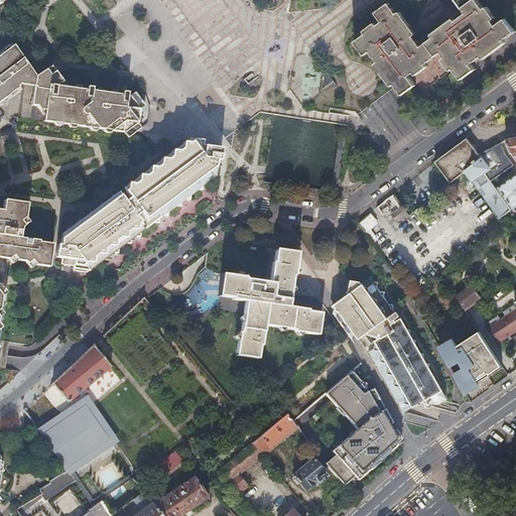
[(422,46),(392,3),(378,12),(385,21),(356,41),(366,53),(371,50),(401,95),(415,85),(407,74),(413,70),(415,73),(426,66),(424,62),(440,51),(445,58),(443,60),(452,72),(454,70),(462,81),(475,71),(472,67),(482,59),(485,62),(507,46),(505,42),(515,35),(505,22),(497,27),(477,0),(457,0),(468,15),(422,46)]
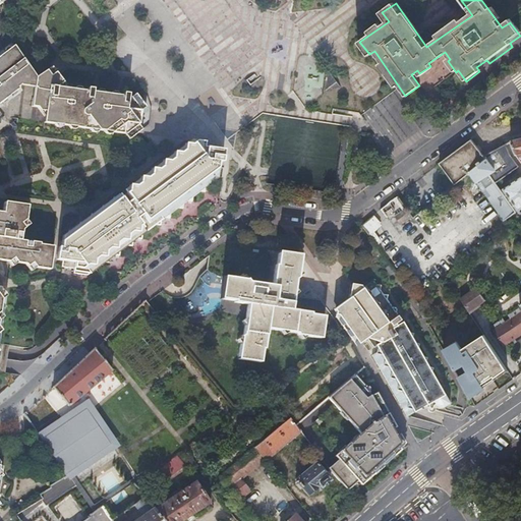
[(0,53),(13,44),(11,41),(0,49),(0,53)]
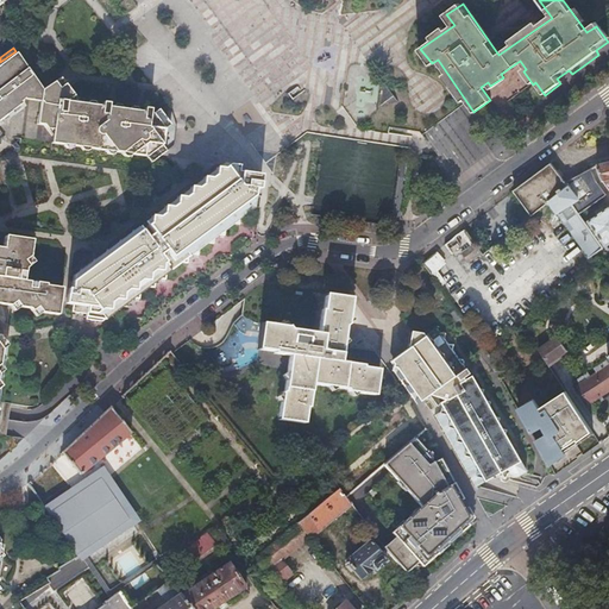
[(43,87),(16,51),(0,62),(0,119),(0,113),(7,114),(12,111),(13,104),(19,105),(23,102),(23,99),(25,99),(26,93),(29,93),(31,86),(43,87)]
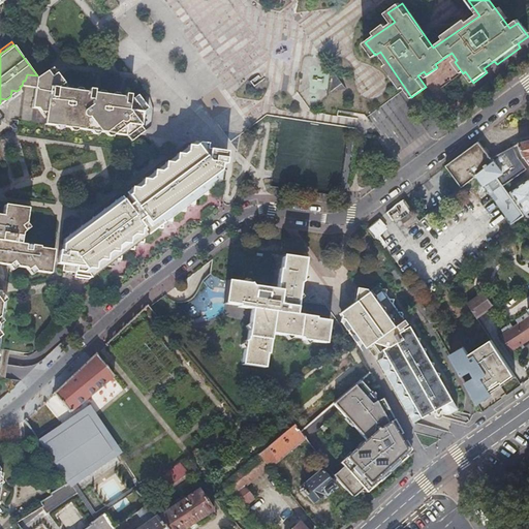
[(23,81),(22,86),(35,88),(45,89),(59,74),(53,65),(37,75),(27,74),(25,81),(23,81)]
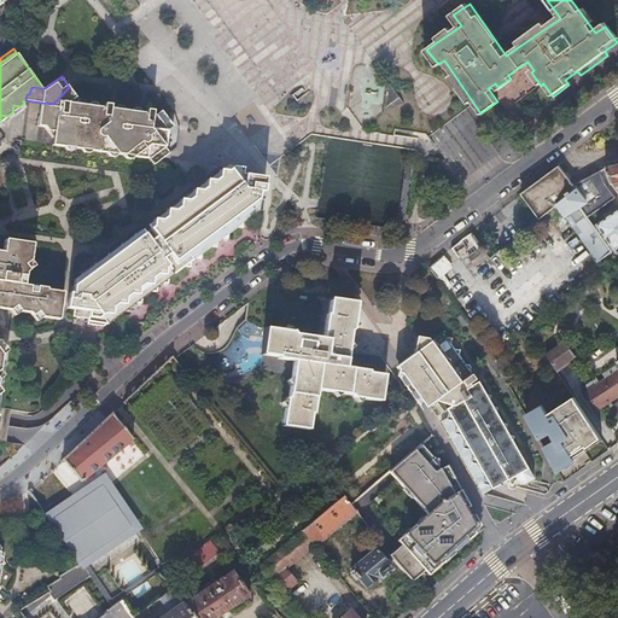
[(109,106),(104,105),(80,103),(69,100),(75,94),(69,87),(53,104),(51,116),(39,115),(38,126),(44,127),(53,138),(52,145),(64,147),(70,144),(74,149),(82,151),(87,146),(93,152),(106,155),(114,150),(116,156),(149,161),(152,167),(162,159),(164,150),(167,133),(169,123),(169,122),(163,116),(152,114),(146,112),(144,112),(141,123),(136,122),(139,111),(115,108),(112,117),(109,116),(110,106),(109,106)]
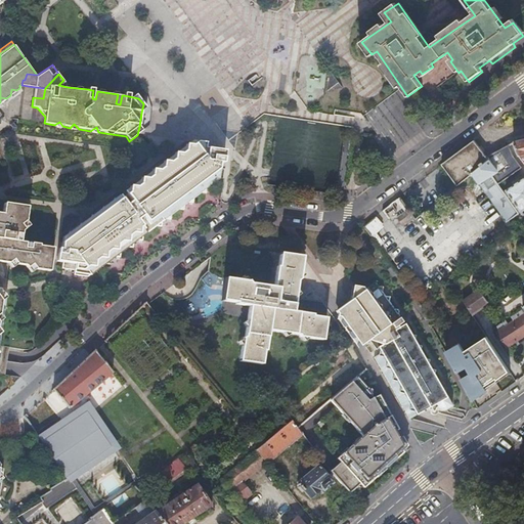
[(45,88),(35,87),(33,97),(43,98),(45,88)]
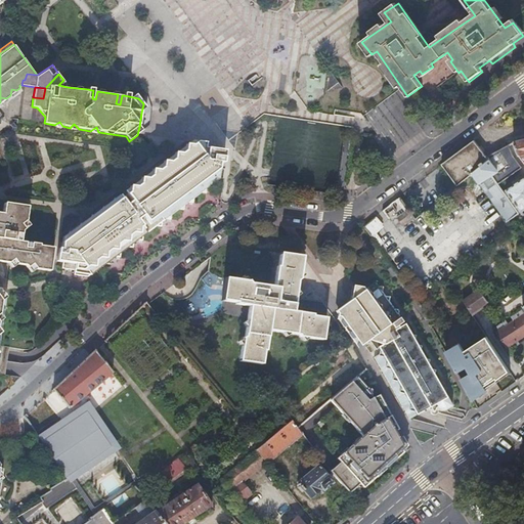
[(523,140),(514,143),(520,158),(522,157),(523,157),(523,140)]
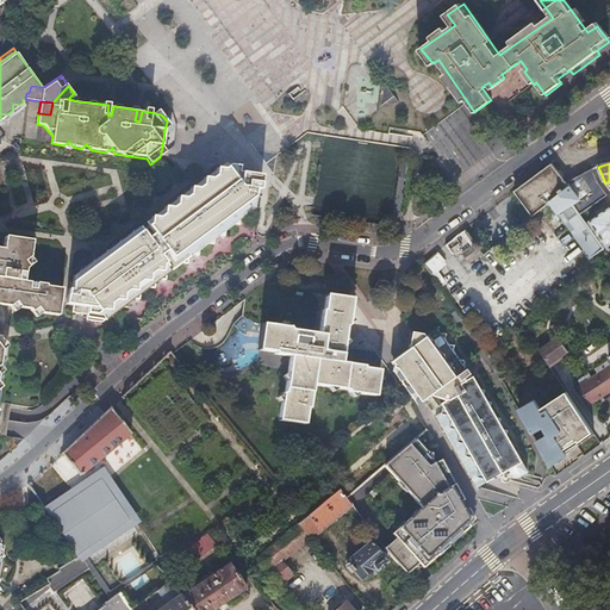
[(567,184),(553,165),(516,192),(534,217),(552,204),(567,184)]
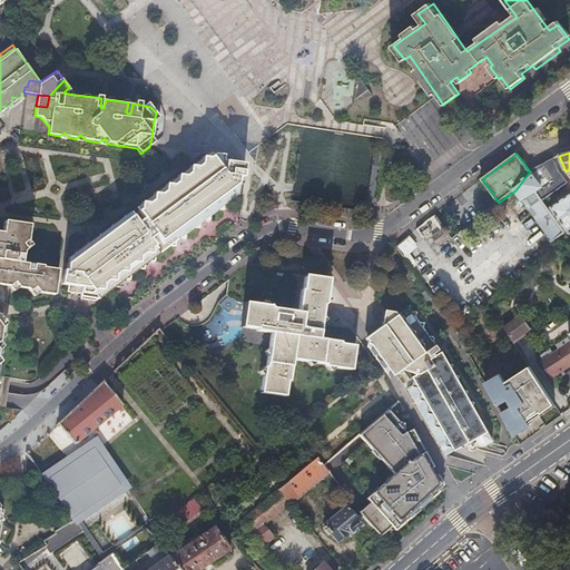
[(562,174),(566,172),(559,156),(554,158),(530,172),(516,190),(551,244),(569,231),(569,196),(551,209),(546,200),(569,184),(562,174)]
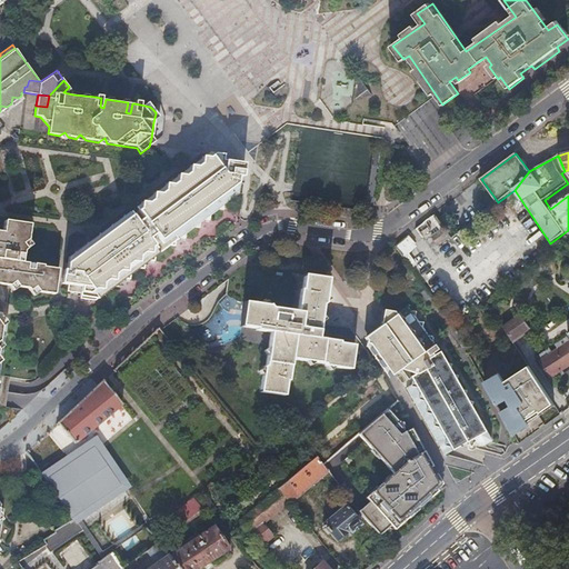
[(156,261),(157,259),(157,257),(172,245),(178,246),(179,241),(182,238),(187,239),(188,233),(197,227),(202,228),(202,223),(208,220),(213,221),(213,216),(221,210),(227,211),(228,206),(243,195),(247,167),(227,162),(228,159),(216,157),(67,263),(67,270),(65,270),(63,281),(72,282),(71,289),(83,291),(83,297),(96,300),(117,285),(121,286),(122,281),(126,278),(132,278),(133,273),(141,267),(146,268),(147,265),(152,260),(156,261)]
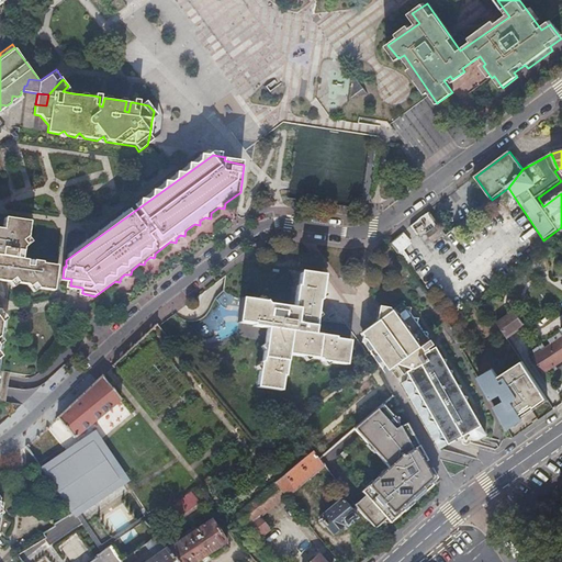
[(561,181),(538,198),(543,206),(561,193),(561,168),(560,168),(558,169),(554,171),(561,181)]
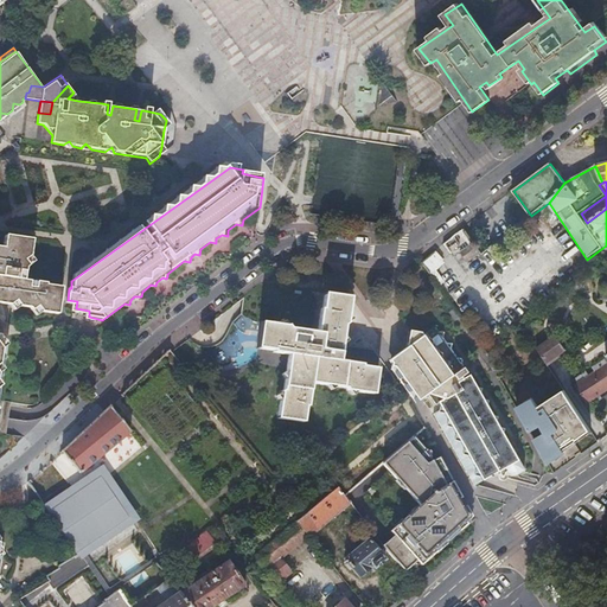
[(0,397),(8,340),(0,338),(0,298),(4,299),(1,308),(12,311),(19,312),(30,314),(32,317),(38,312),(43,318),(58,320),(63,293),(48,291),(48,289),(25,286),(27,270),(23,266),(30,260),(33,243),(5,238),(2,253),(0,251),(0,397)]
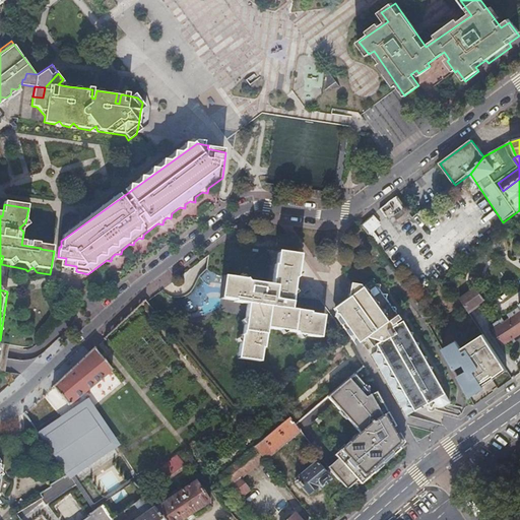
[(363,222),(366,225),(368,229),(376,222),(371,216),(363,222)]
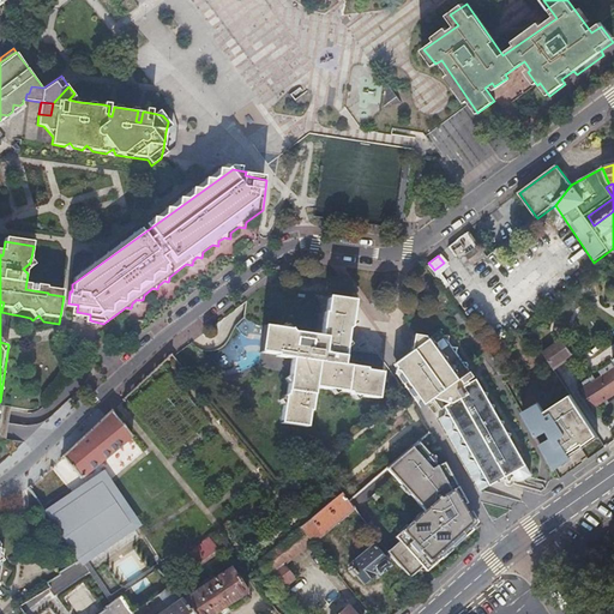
[(35,269),(30,263),(23,269),(28,274),(35,269)]
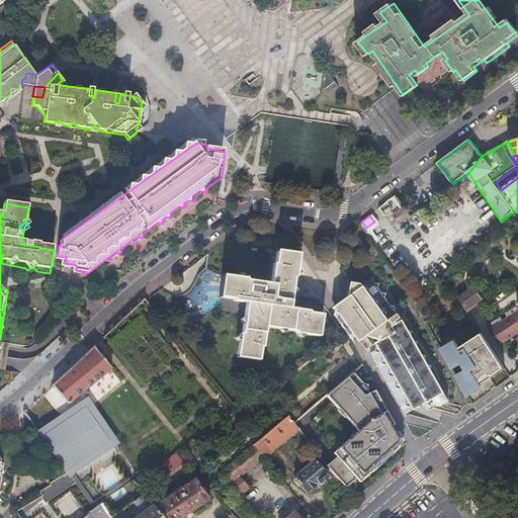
[(297,268),(299,255),(277,252),(276,264),(274,264),(271,283),(248,280),(243,273),(237,278),(224,277),(221,297),(235,299),(235,301),(247,304),(246,317),(242,320),(244,325),(244,333),(237,337),(240,343),(239,358),(259,361),(261,348),(263,348),(266,328),(278,329),(282,334),(288,331),(296,332),(300,338),(307,335),(320,337),(322,325),(326,322),(323,319),(323,315),(310,313),(310,312),(292,309),(296,280),(303,275),(297,268)]
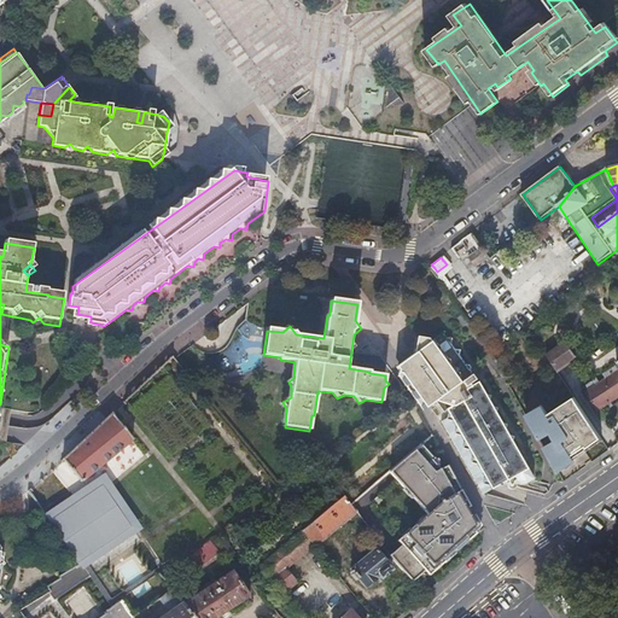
[(38,327),(44,324),(39,318),(33,322),(38,327)]
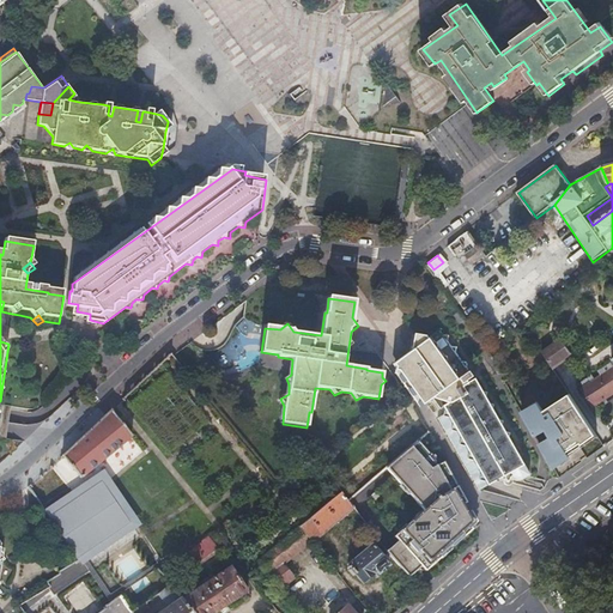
[(486,400),(489,393),(481,392),(475,380),(468,383),(467,381),(471,377),(468,372),(469,371),(467,369),(468,362),(462,362),(457,354),(459,347),(453,347),(449,343),(450,335),(444,335),(441,331),(429,340),(426,337),(416,334),(412,353),(396,364),(423,405),(441,393),(438,399),(444,401),(448,406),(443,408),(486,486),(507,475),(520,480),(527,475),(519,462),(520,455),(515,454),(508,441),(509,434),(503,432),(501,428),(503,420),(497,420),(492,412),(493,406),(489,405),(486,400)]
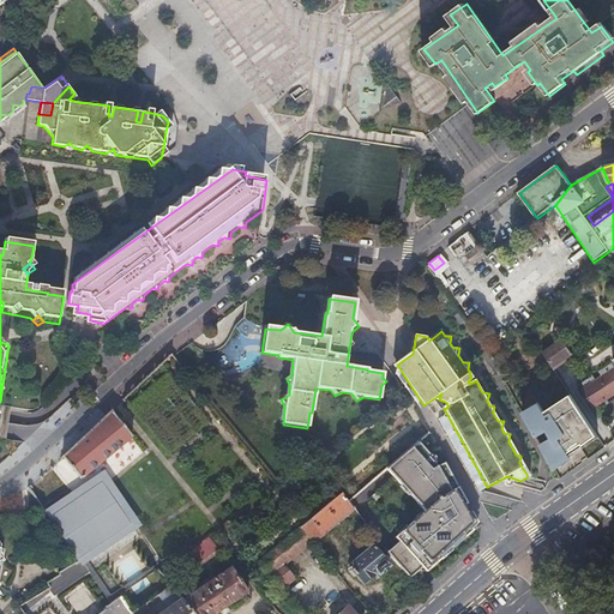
[(541,355),(552,371),(571,356),(561,341),(541,355)]
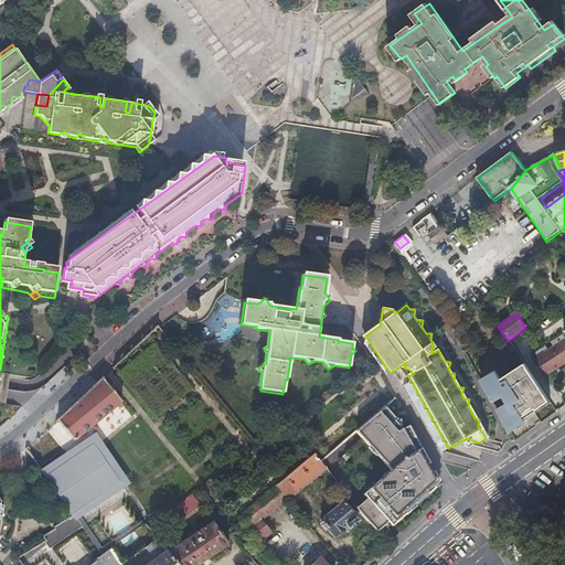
[(534,362),(533,363),(531,364),(542,381),(564,364),(564,344),(560,338),(532,358),(534,362)]
